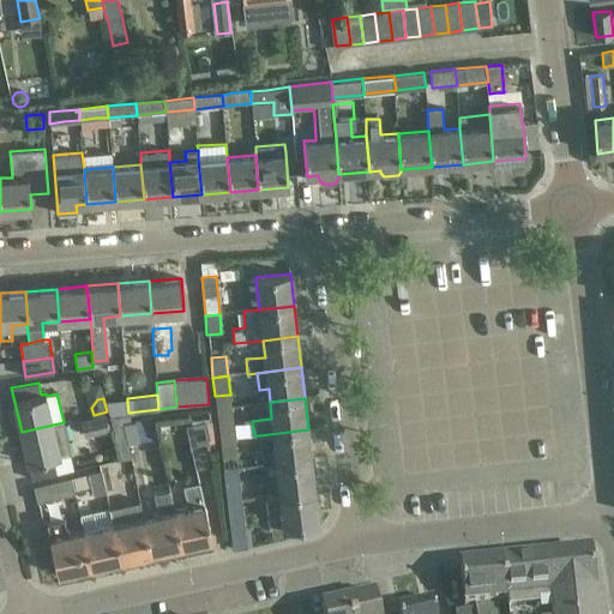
[(211,463),(208,443),(215,441),(210,411),(190,414),(192,425),(187,426),(197,467),(211,463)]
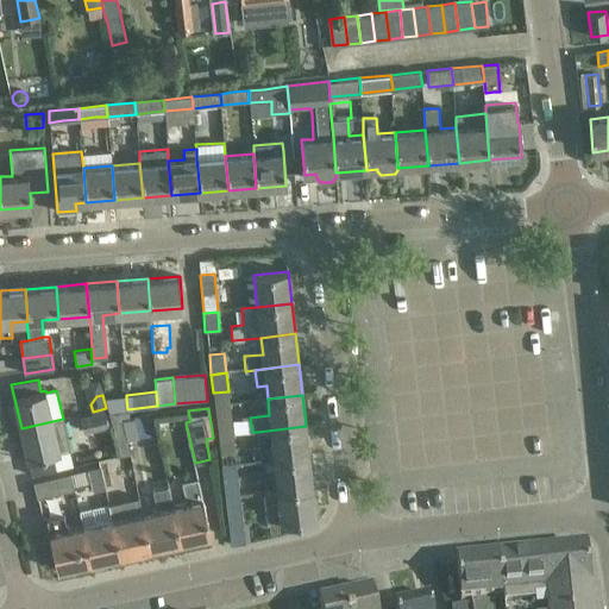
[(86,433),(108,427),(105,410),(81,416),(86,433)]
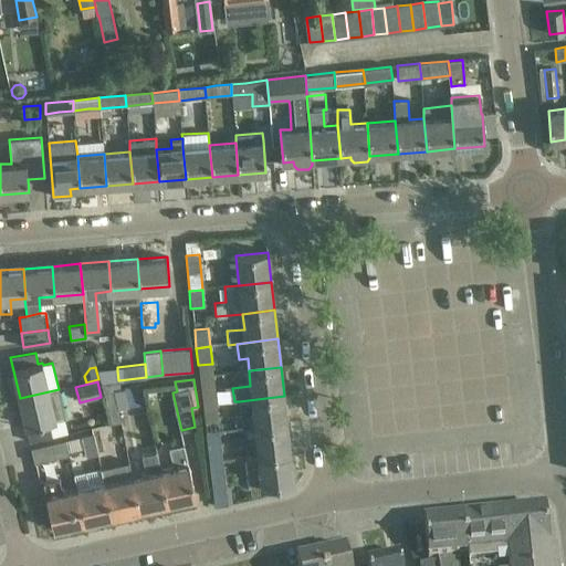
[(115,390),(117,408),(145,404),(142,385),(115,390)]
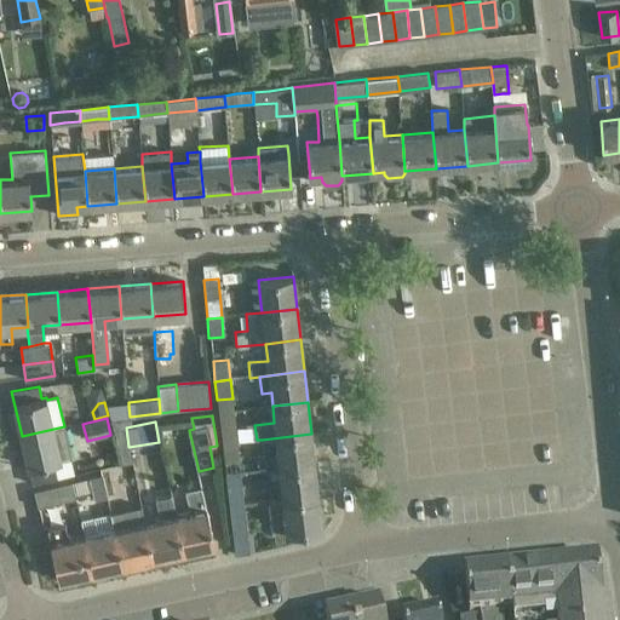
[(235,423),(220,424),(222,443),(237,442),(235,423)]
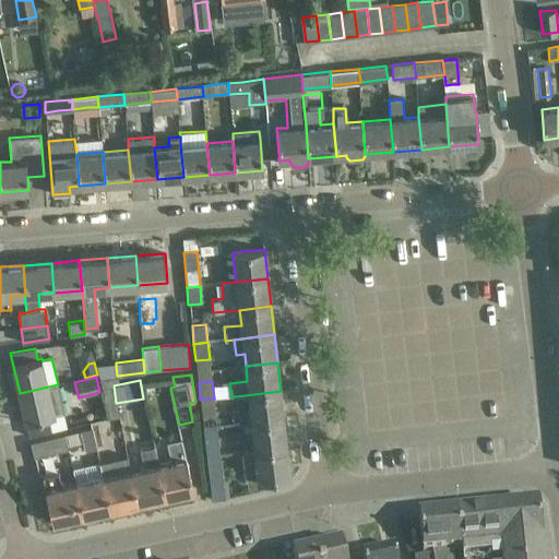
[(64,413),(58,384),(20,393),(30,437),(51,431),(48,416),(64,413)]
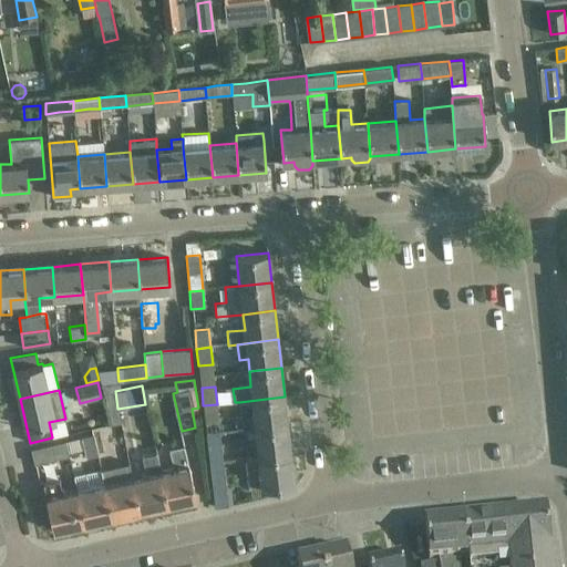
[(121,423),(117,409),(115,391),(104,392),(110,424),(121,423)]
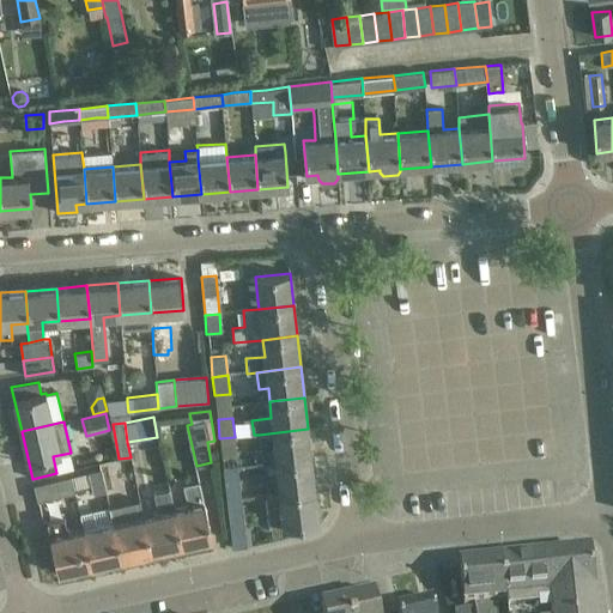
[(277,463),(311,460),(308,429),(259,435),(263,465),(277,463)]
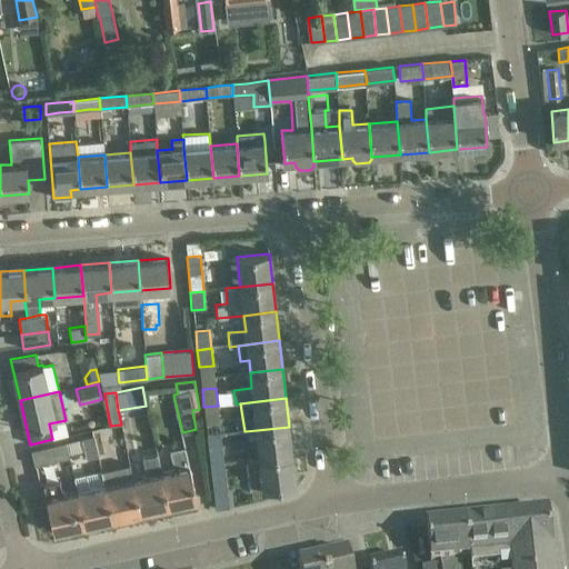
[(218,406),(203,407),(206,425),(220,422),(218,406)]
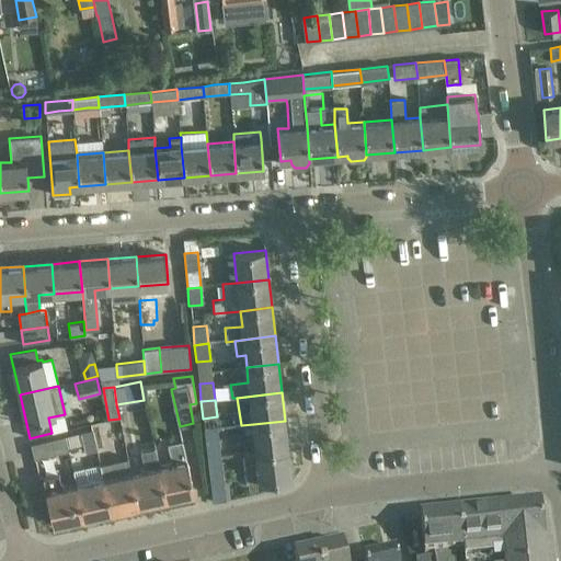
[(256,453),(288,448),(285,421),(253,424),(256,453)]
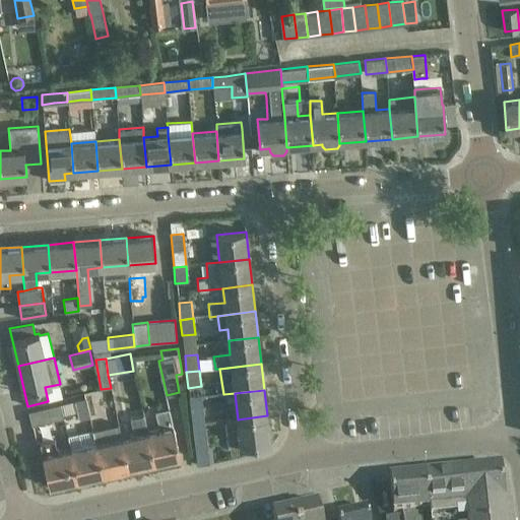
[(90,417),(85,398),(74,401),(79,420),(90,417)]
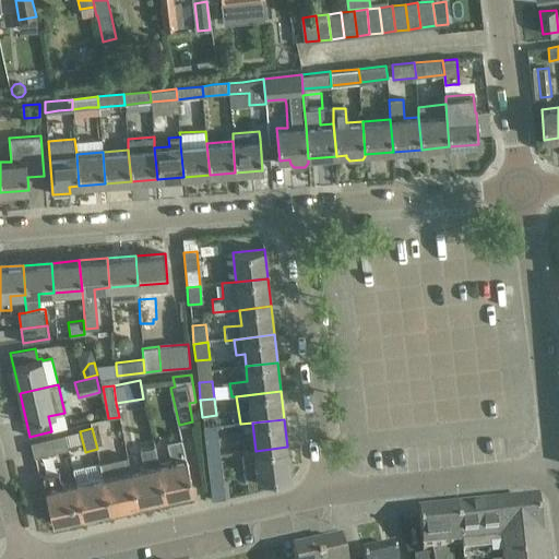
[(64,435),(31,442),(34,458),(68,450),(64,435)]
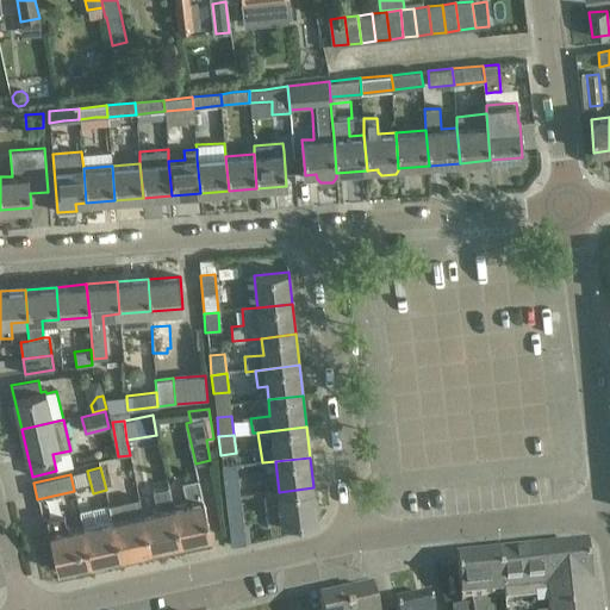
[(238,477),(224,479),(225,498),(241,496),(238,477)]
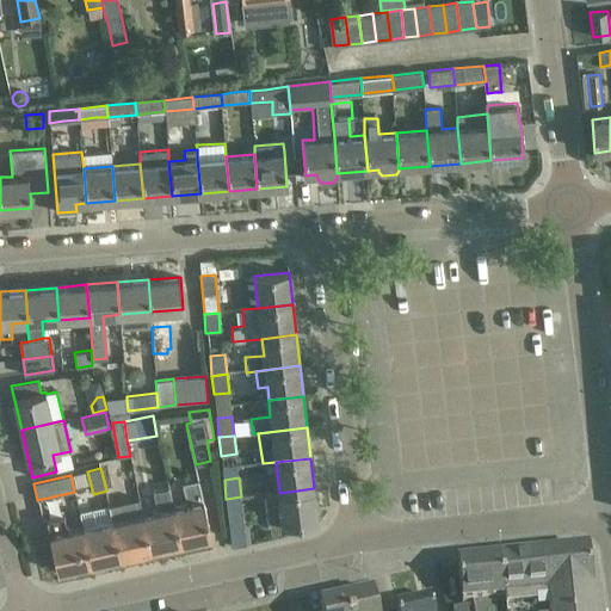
[(187,505),(172,507),(180,544),(211,537),(204,500),(198,480),(183,483),(187,505)]
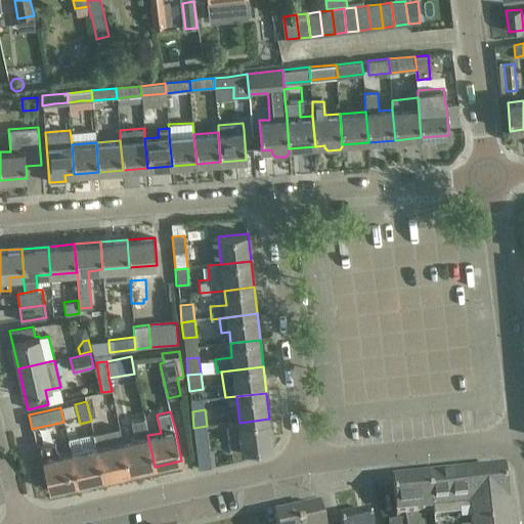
[(129,473),(155,467),(147,435),(144,419),(132,422),(135,438),(122,441),(129,473)]
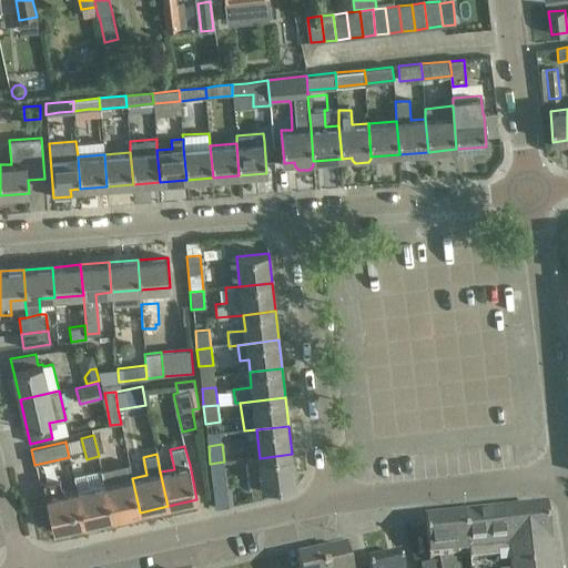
[(292,454),(260,458),(246,459),(250,489),(263,487),(295,484),(292,454)]
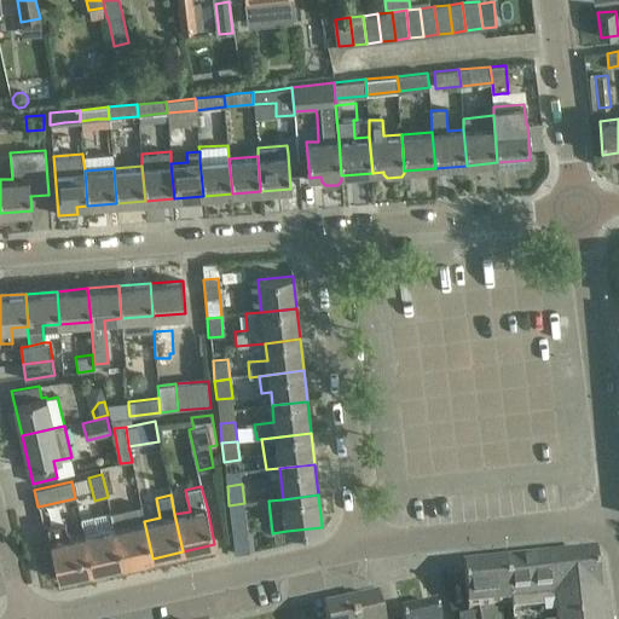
[(248,531),(244,503),(229,505),(232,533),(248,531)]
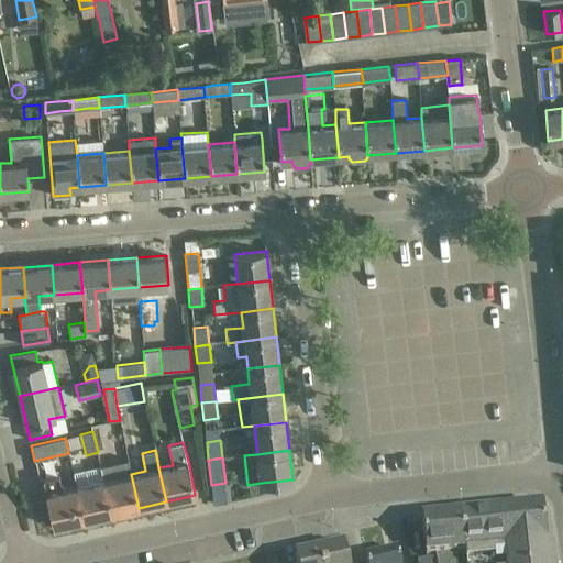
[(139,508),(131,474),(128,460),(100,466),(110,515),(139,508)]
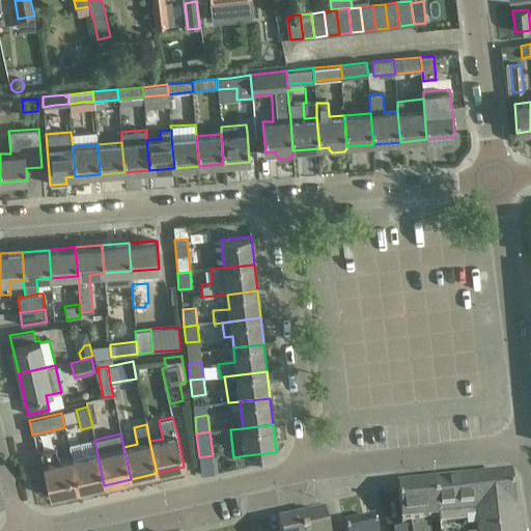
[(71,458),(78,491),(104,485),(94,440),(84,442),(70,445),(72,458),(71,458)]
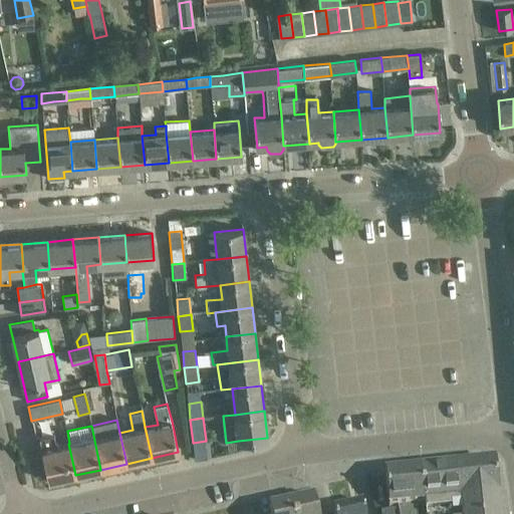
[(49,481),(75,475),(68,444),(58,447),(55,434),(39,437),(49,481)]
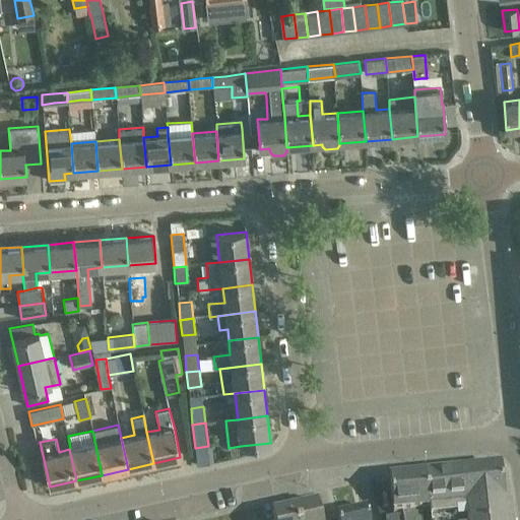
[(507,519),(500,468),(461,472),(465,509),(465,519),(507,519)]
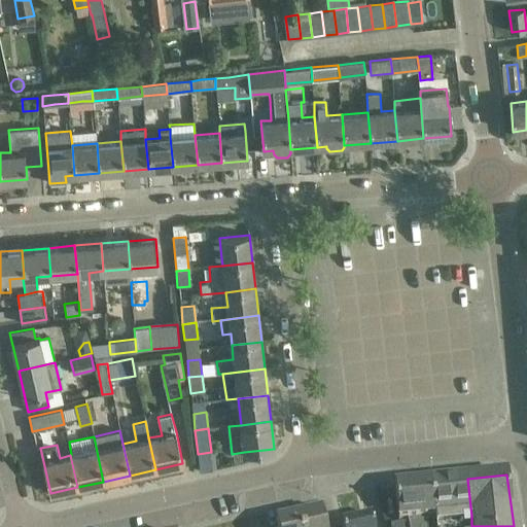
[(467,479),(431,482),(434,518),(434,520),(435,526),(471,526),(471,516),(467,479)]
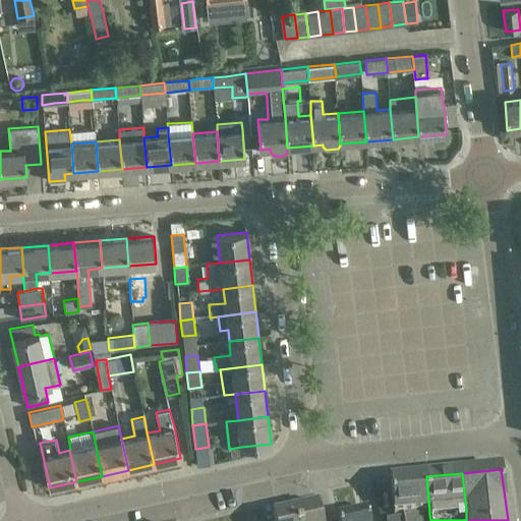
[(421,520),(421,513),(429,512),(426,476),(390,480),(394,516),(403,515),(403,520),(421,520)]
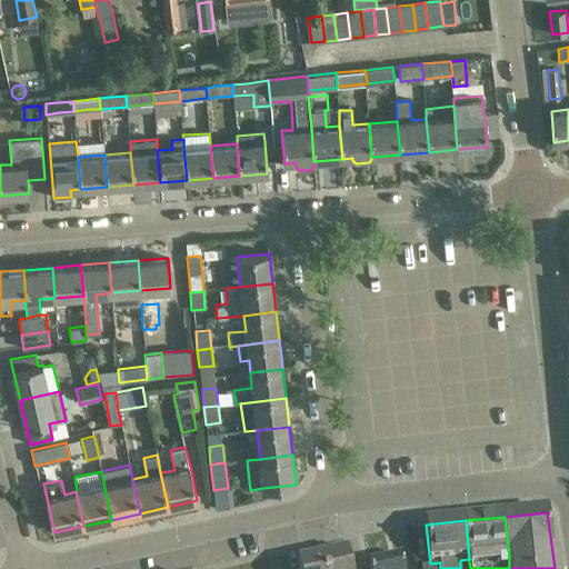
[(349,568),(347,552),(322,558),(325,568),(349,568)]
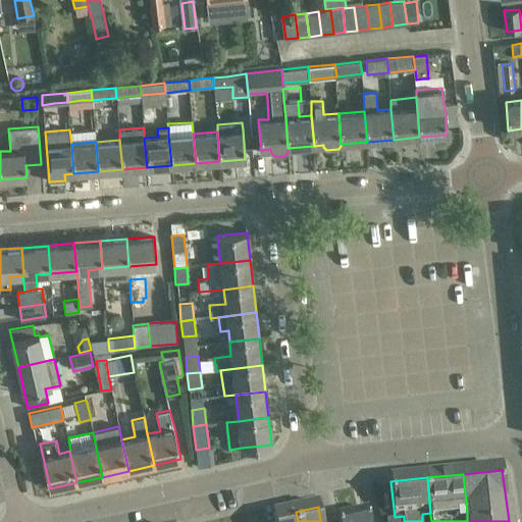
[(337,518),(337,521),(369,521),(367,511),(337,518)]
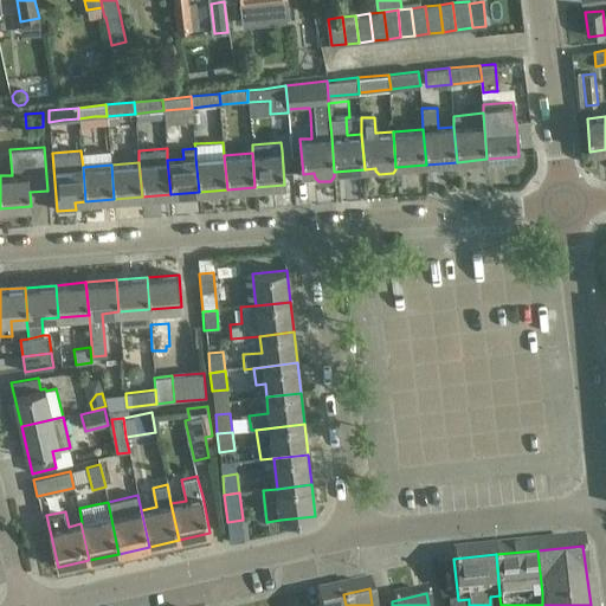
[(346,605),(343,594),(317,600),(318,605),(346,605)]
